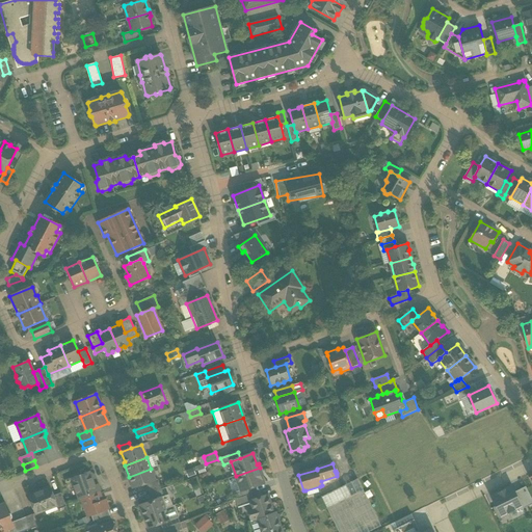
[(260,468),(236,476),(241,490),(241,491),(250,487),(263,483),(259,472),(261,472),(260,468)]
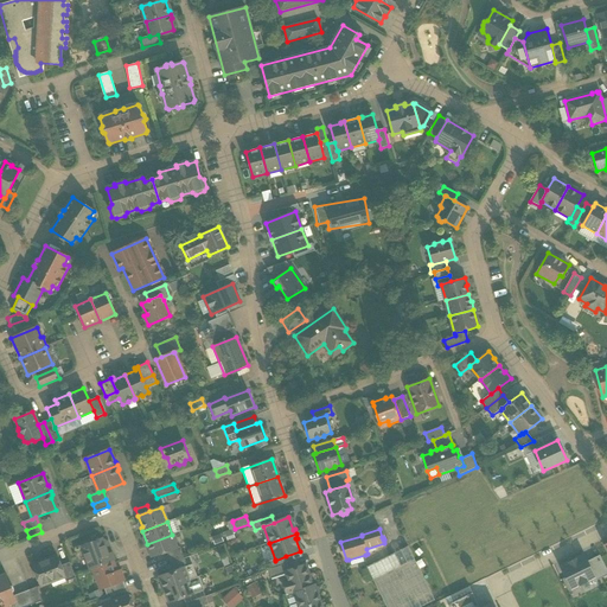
[(172,535),(147,544),(152,557),(166,553),(178,548),(177,548),(172,535)]
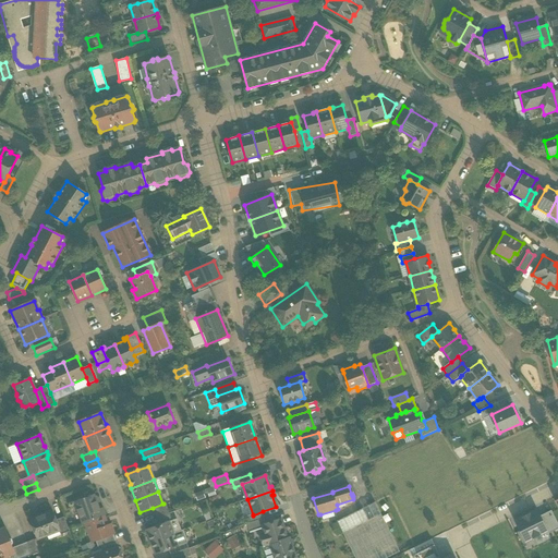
[(94,496),(75,502),(83,523),(85,523),(94,520),(91,512),(99,510),(94,496)]
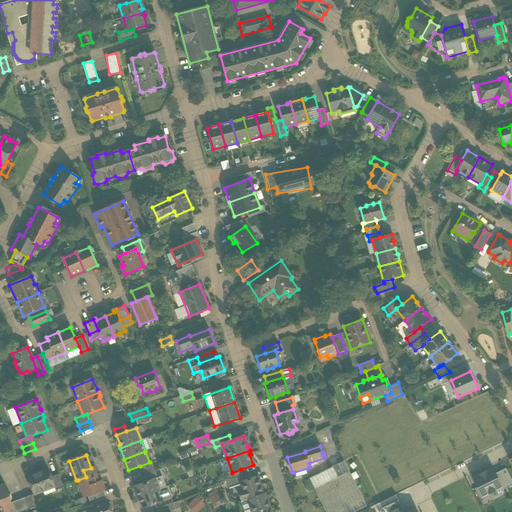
[(150,462),(140,466),(142,471),(154,467),(152,461),(149,462),(150,462)]
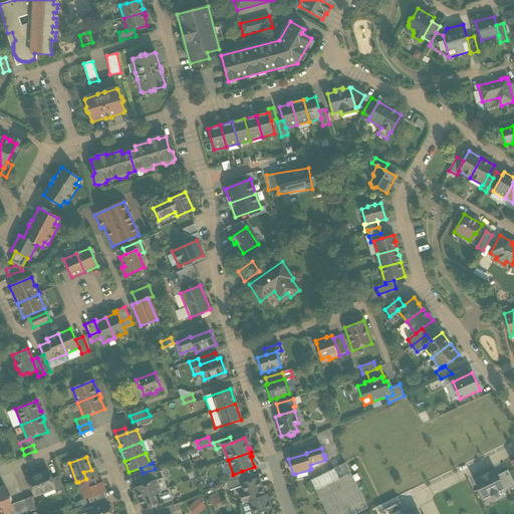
[(357,513),(367,509),(345,463),(310,481),(327,513),(357,513)]
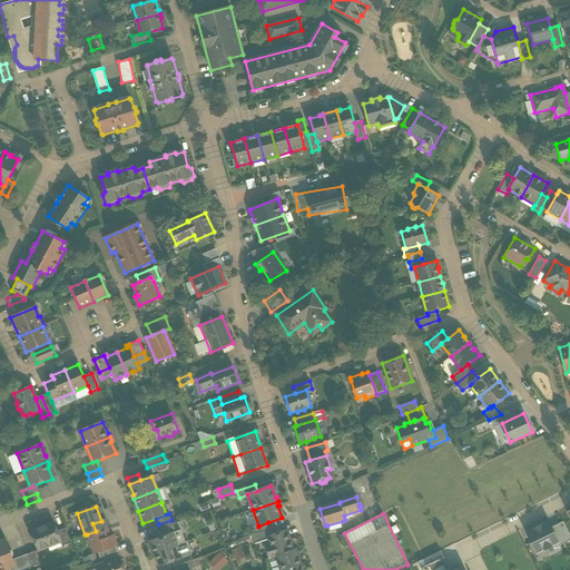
[(101,521),(92,523),(96,531),(106,527),(108,527),(106,519),(101,521)]
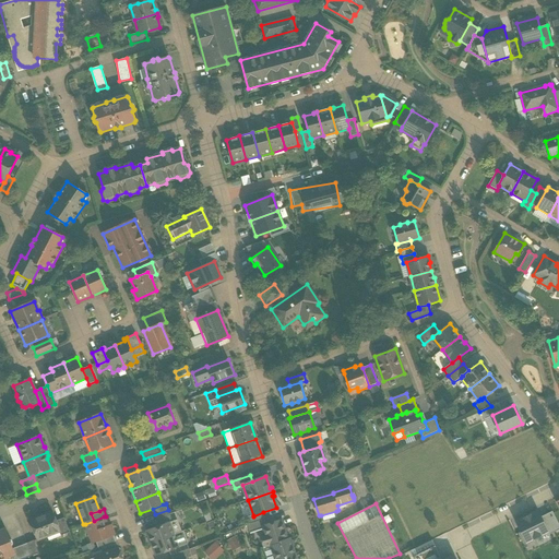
[(168,510),(155,514),(157,520),(170,515),(168,510)]
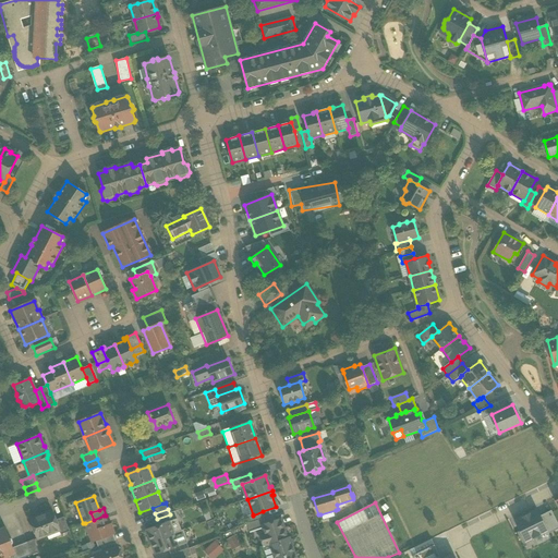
[(323,521),(338,517),(336,510),(320,514),(323,521)]
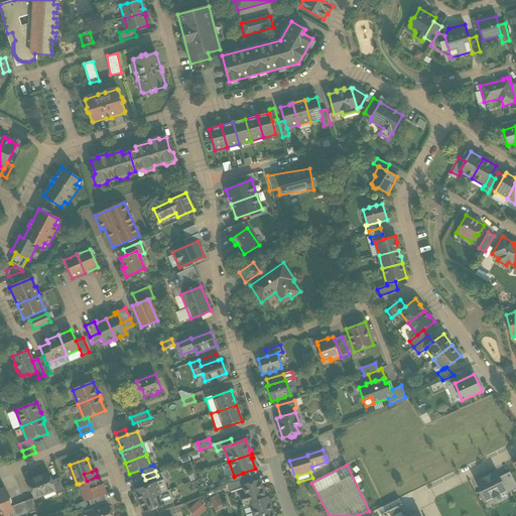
[(476,481),(486,501),(506,491),(496,472),(476,481)]
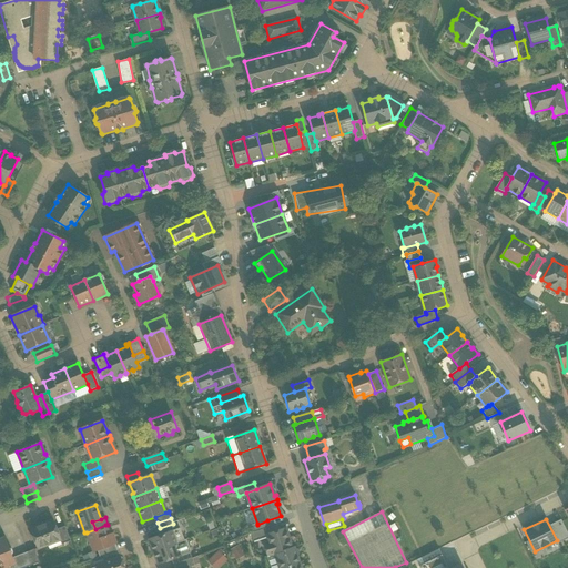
[(53,520),(40,526),(41,527),(31,531),(38,548),(60,540),(61,539),(57,529),(53,520)]
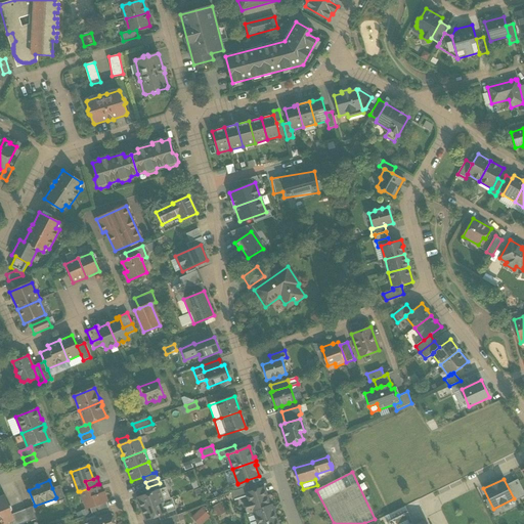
[(237,483),(229,485),(231,492),(249,486),(247,480),(237,484),(237,483)]
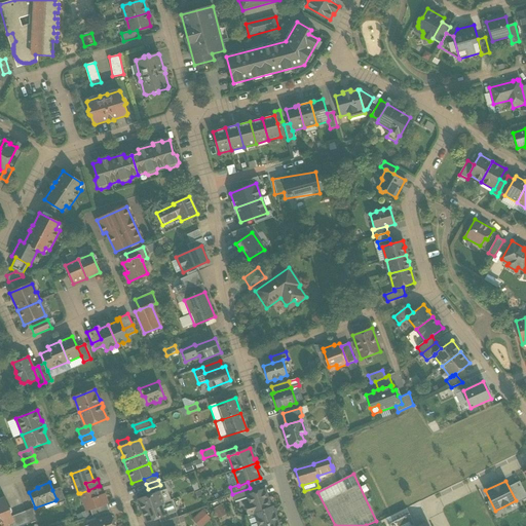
[(160,485),(148,489),(150,495),(160,491),(160,492),(162,491),(160,485)]
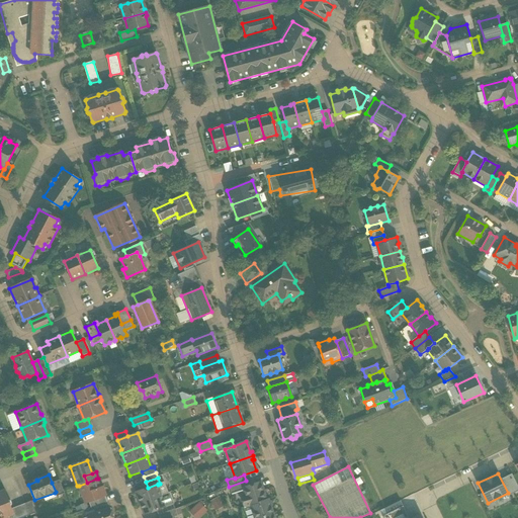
[(87,483),(79,486),(83,495),(86,494),(89,502),(105,497),(106,496),(103,487),(100,488),(96,479),(87,483)]
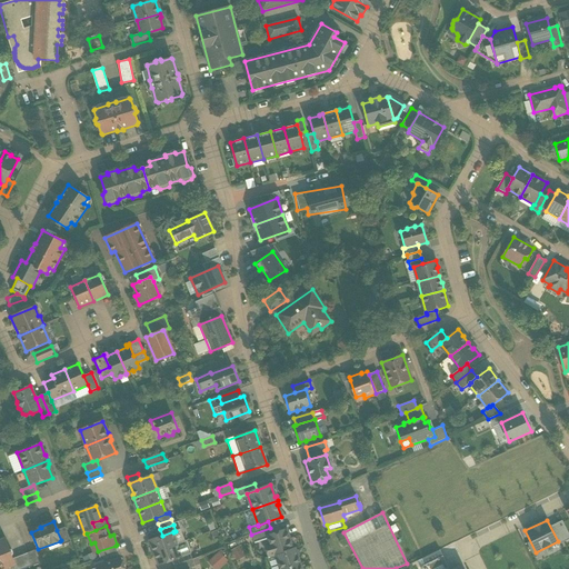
[(66,527),(57,530),(61,540),(60,541),(62,545),(71,541),(66,527)]
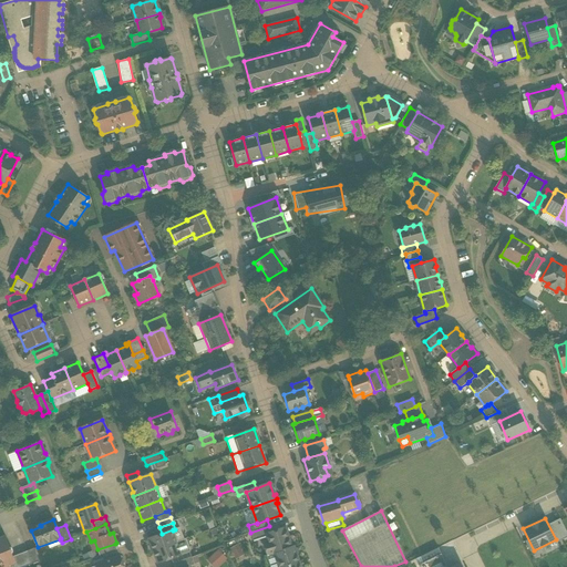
[(269,526),(250,533),(254,542),(267,536),(267,534),(271,533),(269,526)]
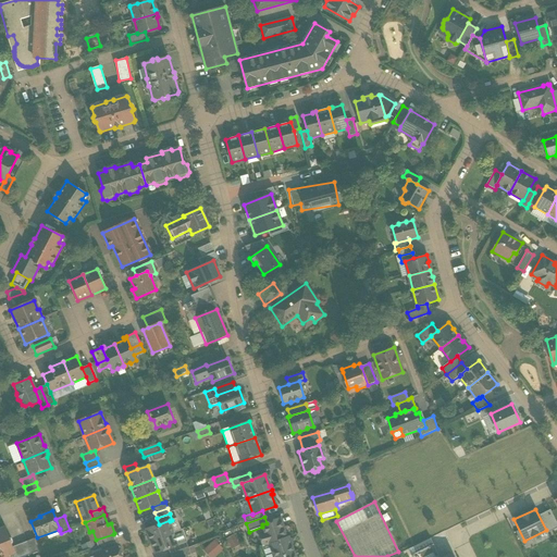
[(159,524),(146,529),(150,541),(181,530),(176,519),(172,520),(170,521),(170,520),(159,524)]
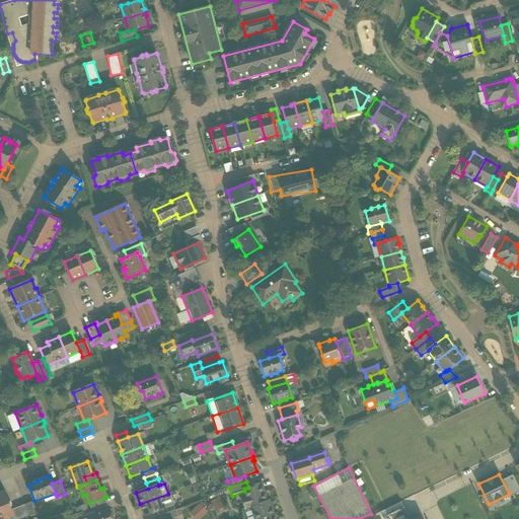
[(248,488),(244,489),(244,491),(246,497),(243,498),(242,500),(244,507),(246,508),(251,506),(255,518),(261,518),(274,515),(269,500),(267,501),(262,484),(248,488)]
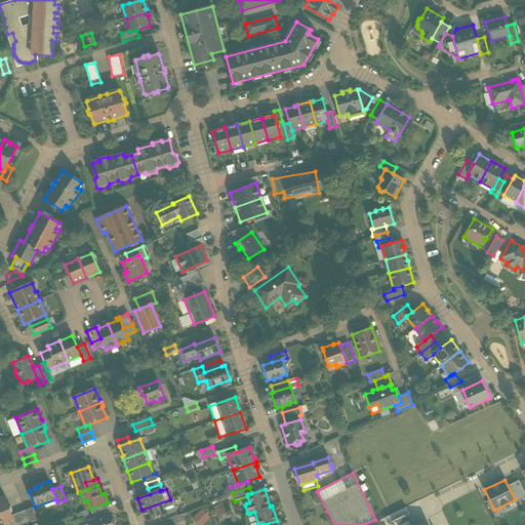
[(4,497),(0,498),(0,524),(4,523),(4,524),(13,521),(13,520),(12,516),(11,513),(12,511),(10,508),(9,507),(8,508),(5,498),(4,497)]
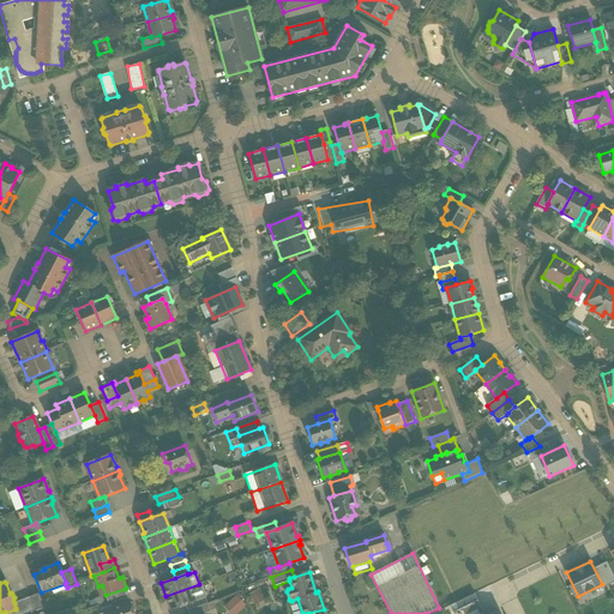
[(199,584),(166,596),(170,611),(185,605),(197,601),(197,600),(205,597),(200,584),(199,584)]
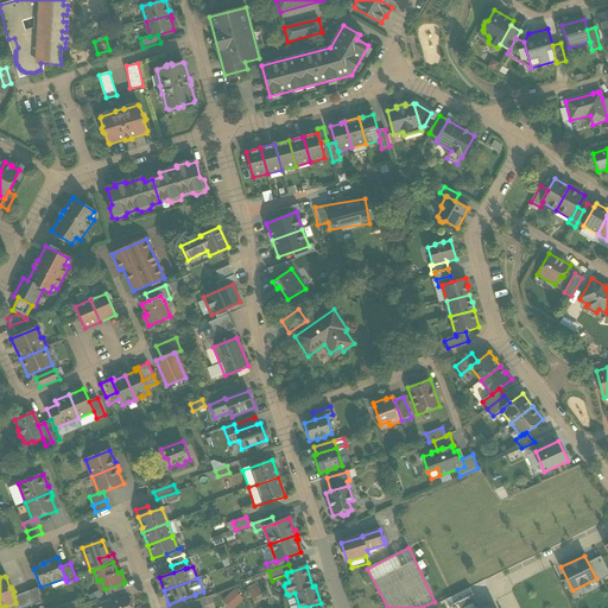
[(124,583),(105,589),(107,596),(109,595),(126,589),(124,583)]
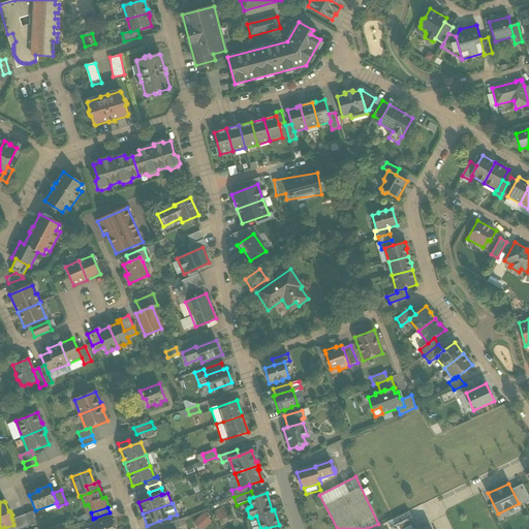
[(217,510),(221,520),(226,517),(222,508),(217,510)]
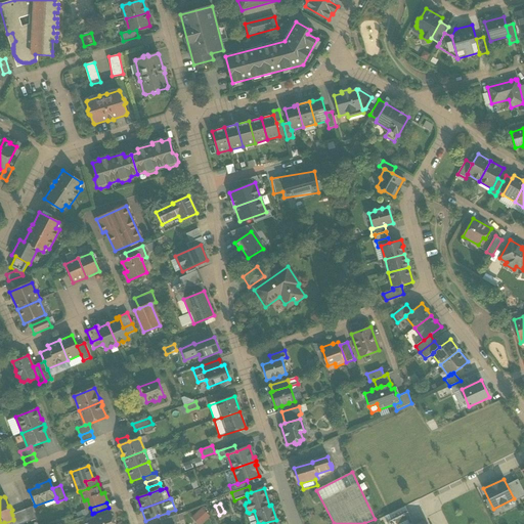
[(32,507),(26,510),(30,521),(36,519),(32,507)]
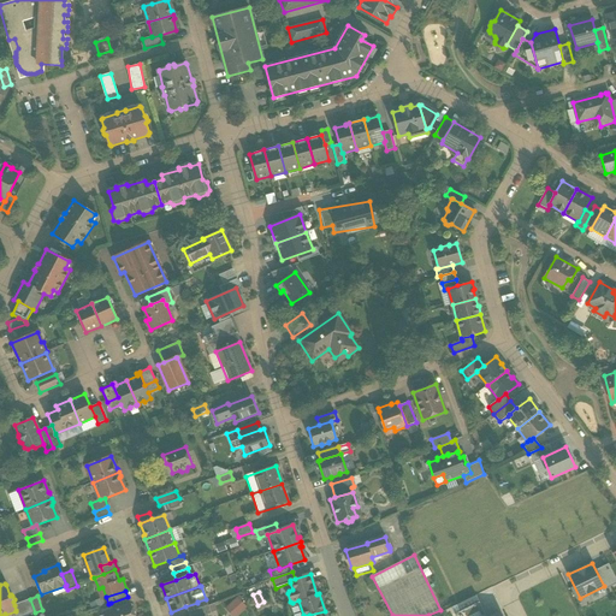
[(224,608),(231,615),(236,615),(247,606),(236,596),(224,608)]
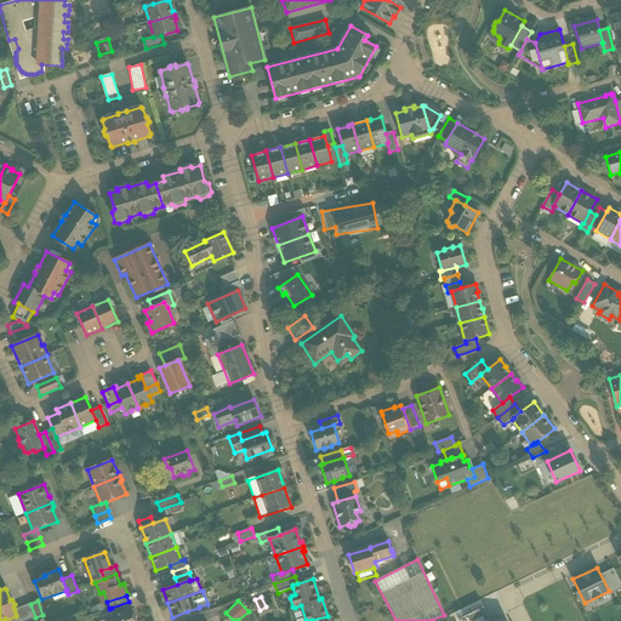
[(129,602),(112,608),(115,615),(121,613),(121,614),(131,610),(129,602)]
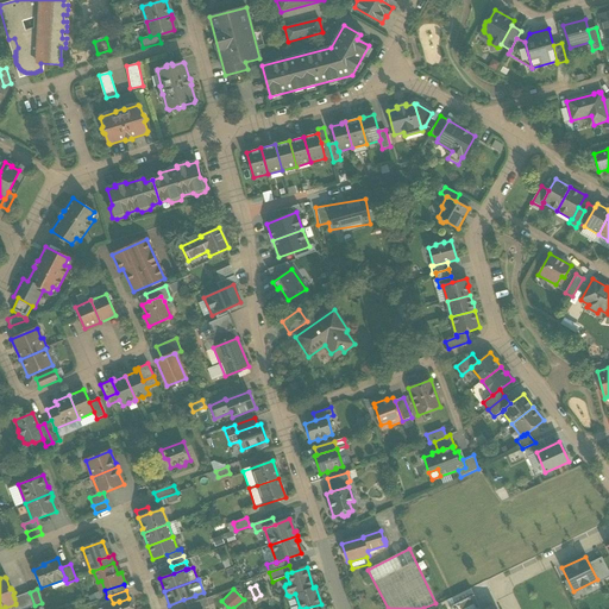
[(30,592),(14,598),(16,603),(18,608),(25,608),(35,606),(30,592)]
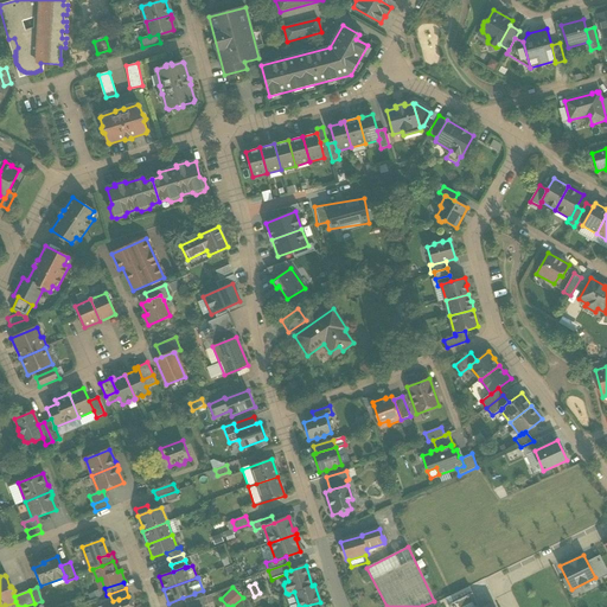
[(195,594),(183,598),(185,605),(205,596),(203,590),(195,593),(195,594)]
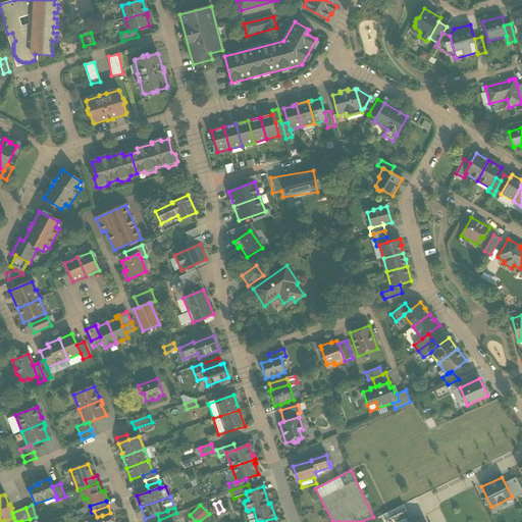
[(113,521),(110,513),(102,516),(102,515),(97,517),(89,519),(90,521),(113,521)]
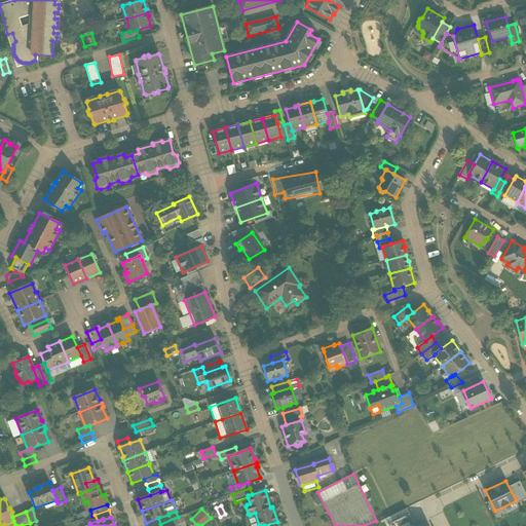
[(178,517),(160,524),(161,525),(172,525),(175,525),(181,524),(178,517)]
